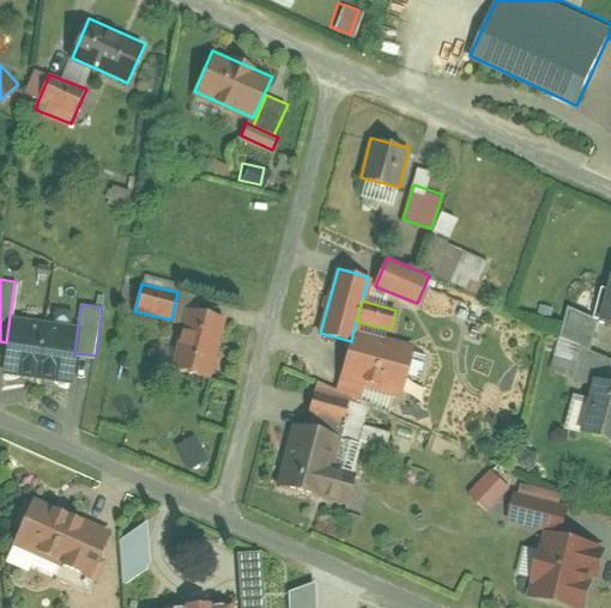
[(174,309),(159,366),(170,369),(186,312),(174,309)]
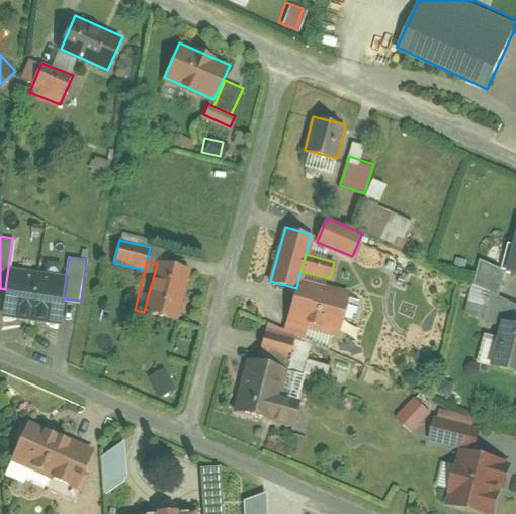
[(178,319),(190,268),(159,261),(147,312),(178,319)]
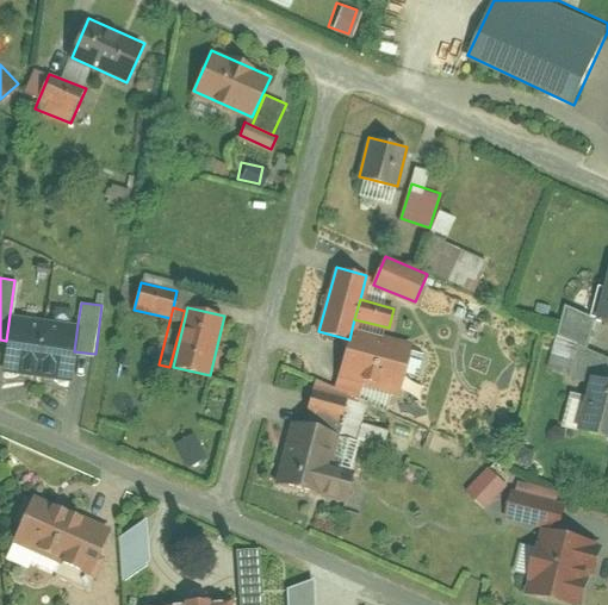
[(78,324),(10,315),(6,341),(2,370),(70,380),(74,351),(78,324)]
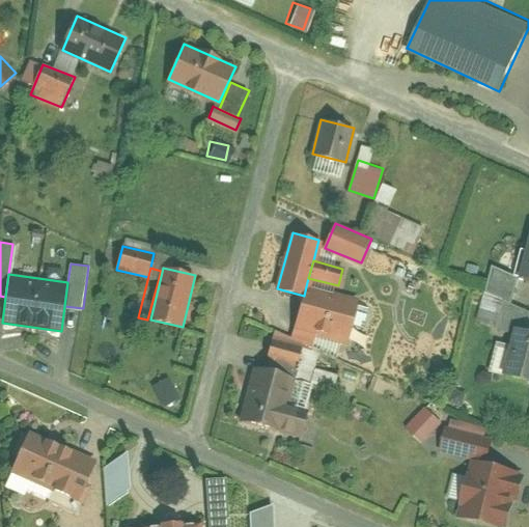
[(358,301),(306,286),(304,296),(296,327),(346,340),(358,301)]
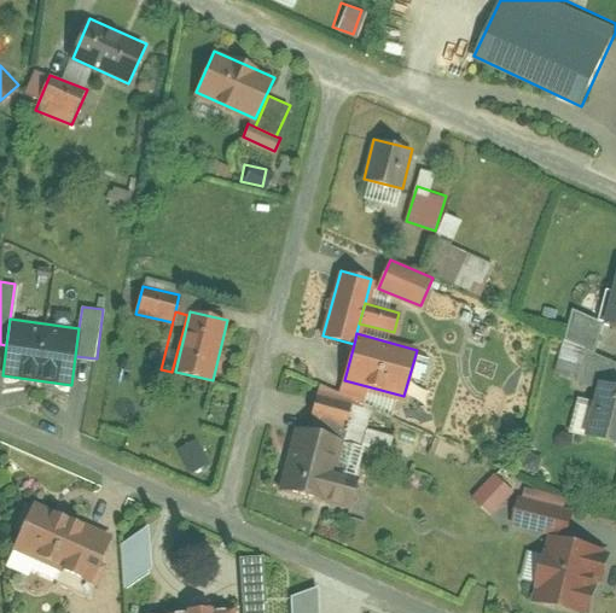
[(615,385),(603,383),(590,437),(615,443),(615,385)]
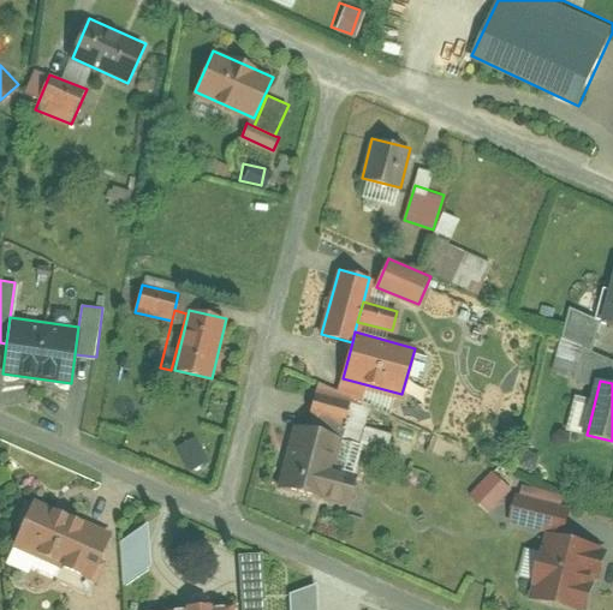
[(351,400),(315,390),(308,416),(344,426),(351,400)]
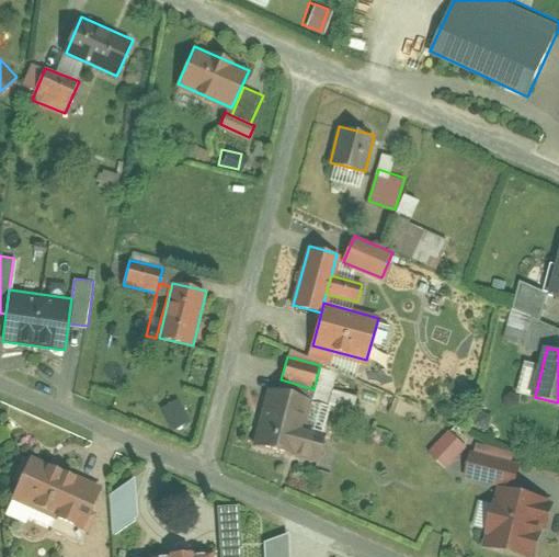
[(353,373),(355,362),(327,356),(324,367),(353,373)]
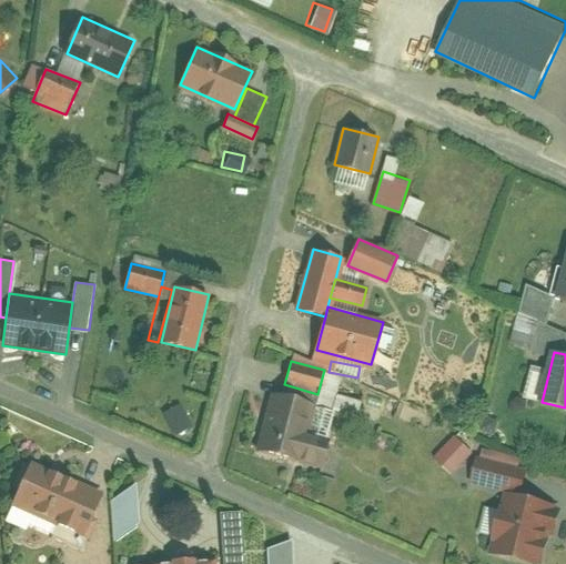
[(315,404),(271,392),(255,449),(292,459),(292,456),(323,465),(330,437),(307,432),(315,404)]
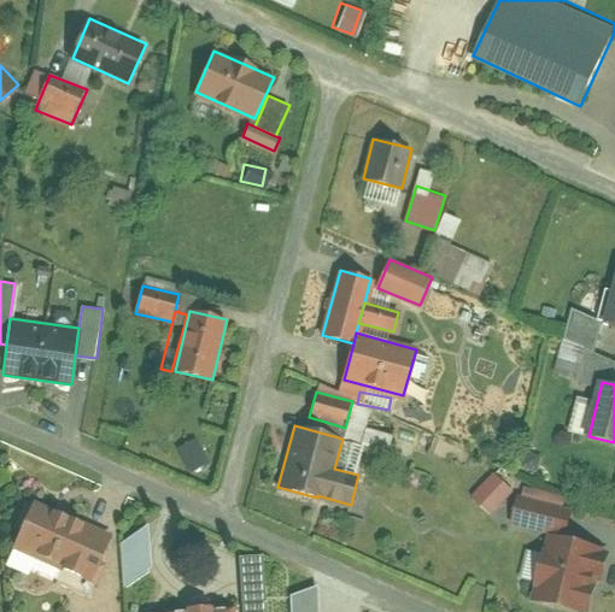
[(355,443),(381,449),(385,433),(358,428),(355,443)]
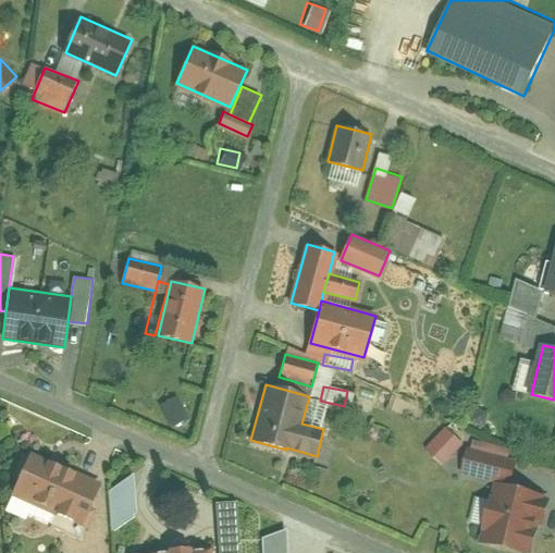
[(173,393),(156,403),(167,425),(185,416),(173,393)]
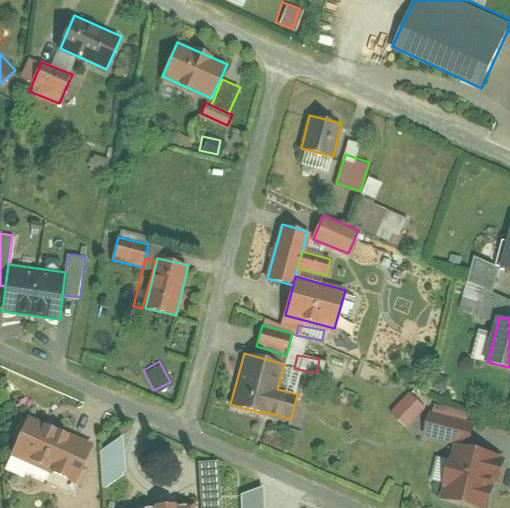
[(424,405),(410,391),(394,408),(409,422),(424,405)]
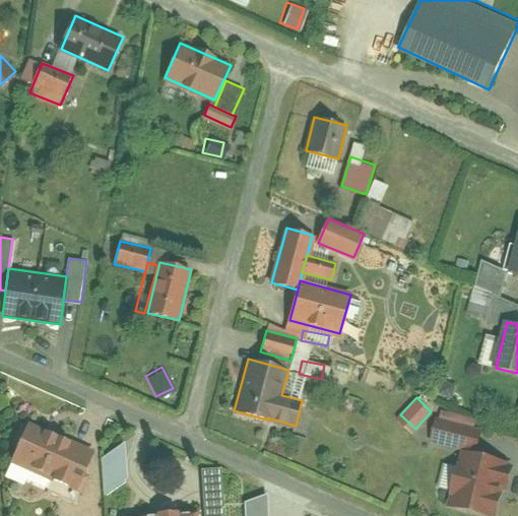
[(484,420),(442,409),(434,442),(462,449),(475,452),(484,420)]
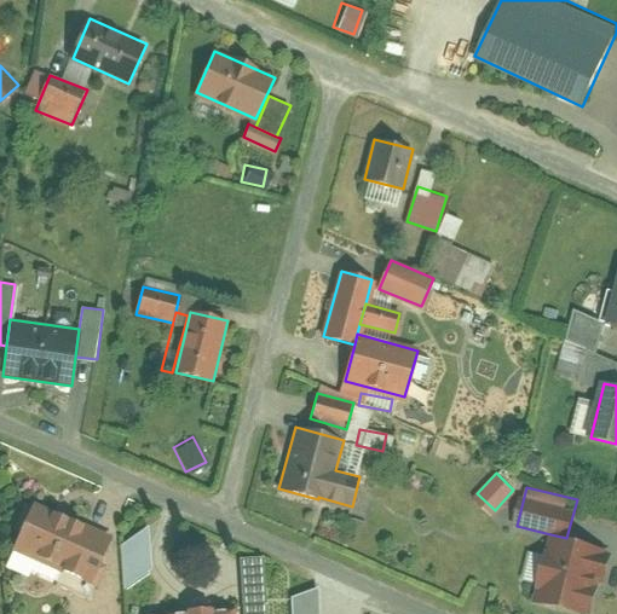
[(110,536),(34,502),(12,550),(90,584),(110,536)]
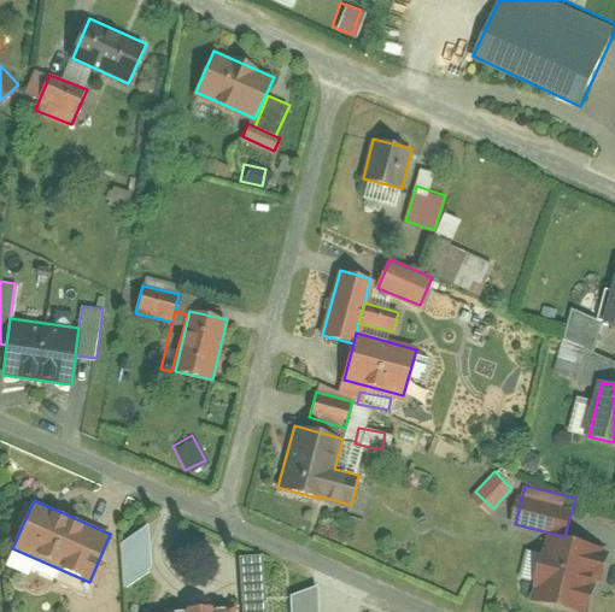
[(142,531),(115,533),(117,578),(145,577),(142,531)]
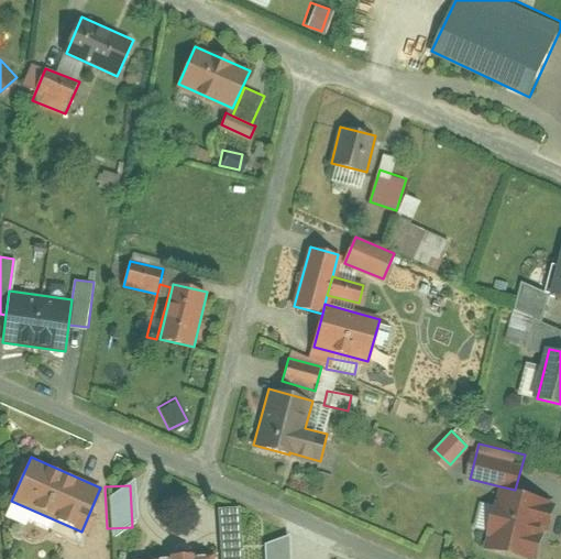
[(515,490),(501,486),(484,547),(530,558),(535,558),(543,527),(550,528),(557,501),(515,490)]
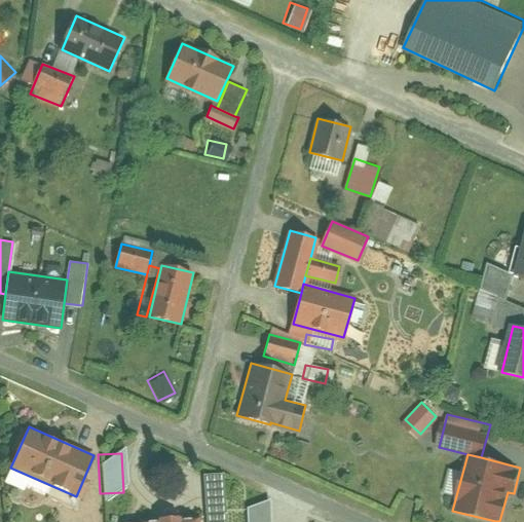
[(228,521),(226,474),(203,475),(206,521),(228,521)]
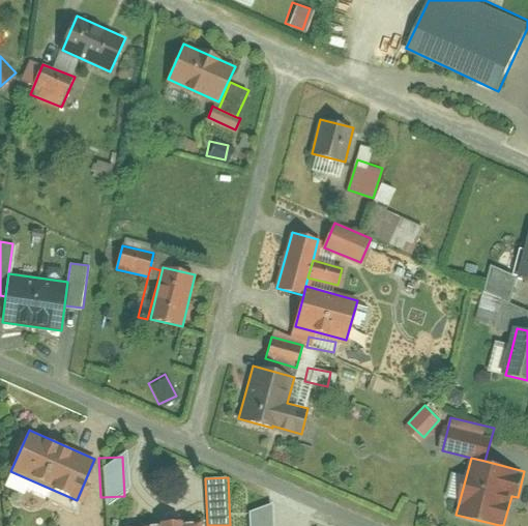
[(267,525),(266,505),(241,507),(242,525),(267,525)]
